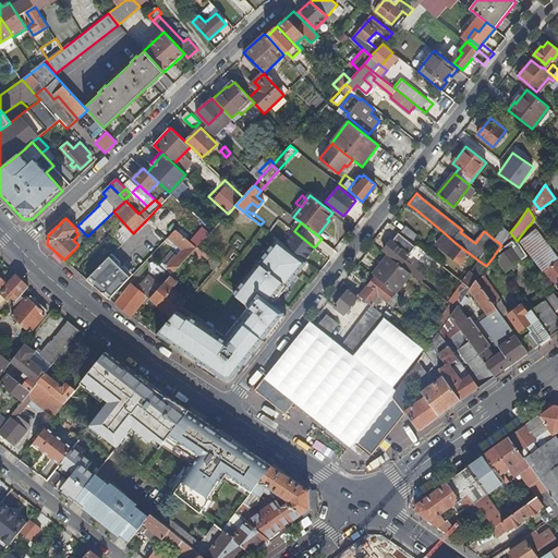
[(531,233),(520,241),(543,271),(545,269),(557,259),(531,223),(526,228),(531,233)]
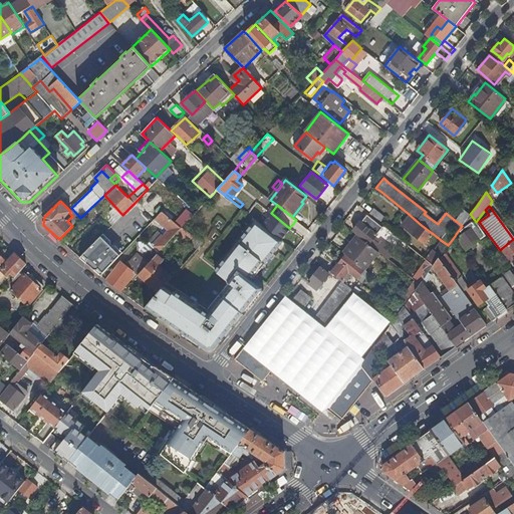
[(373,208),(368,213),(379,222),(384,217),(373,208)]
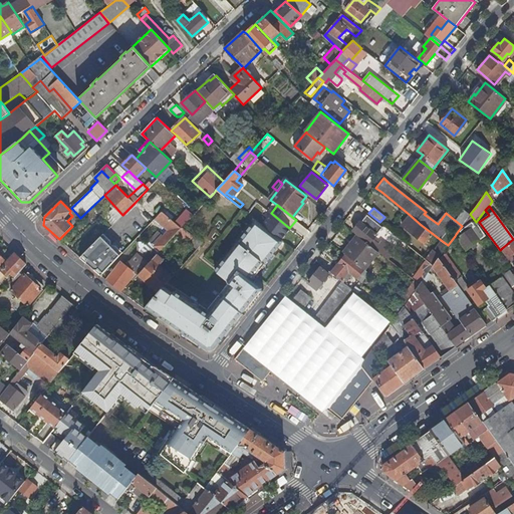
[(72,209),(70,211),(69,213),(72,216),(67,221),(72,226),(76,222),(80,218),(72,209)]
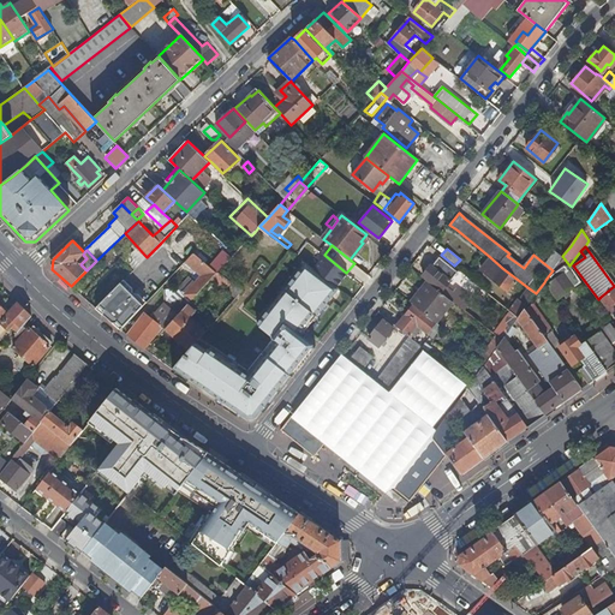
[(580,251),(569,266),(571,268),(573,266),(585,257),(580,251)]
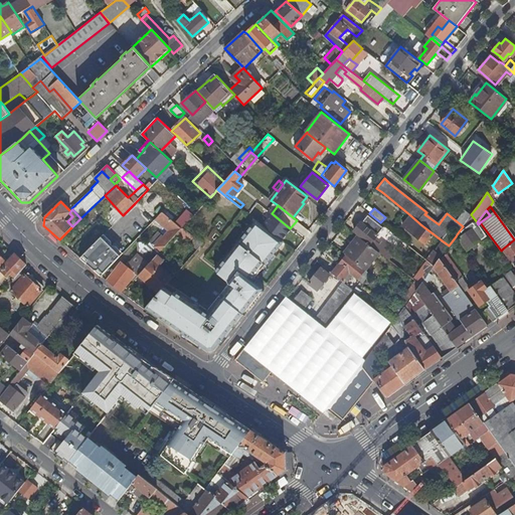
[(182,228),(166,214),(162,211),(156,217),(155,218),(168,230),(163,235),(154,245),(160,251),(168,243),(177,233),(182,228)]
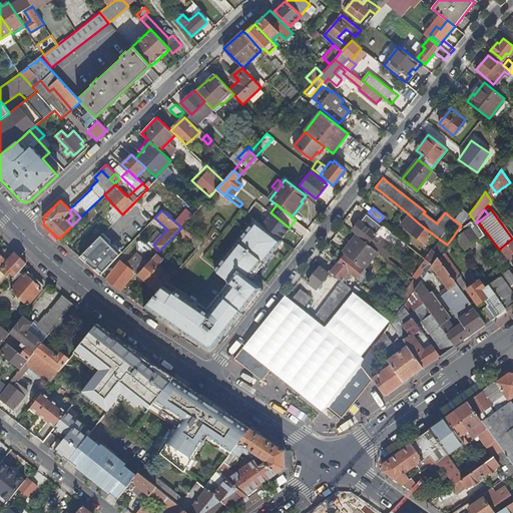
[(366,214),(362,219),(360,221),(359,220),(353,229),(369,242),(382,226),(366,214)]
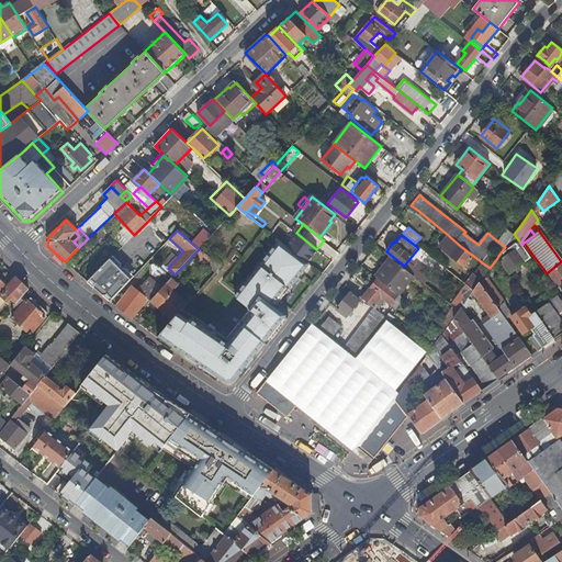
[(459,246),(459,245),(448,235),(439,247),(463,266),(471,256),(459,246)]
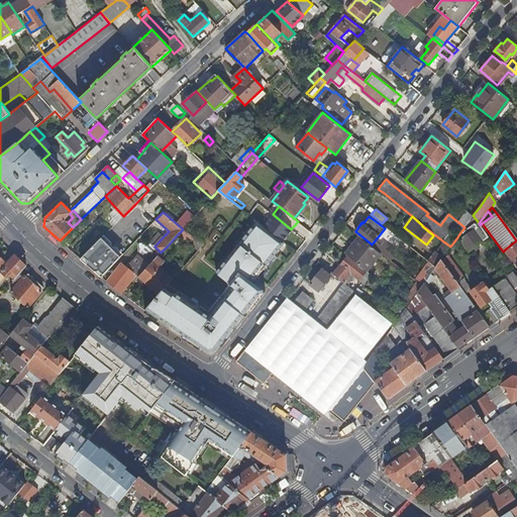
[(255,222),(216,272),(232,285),(210,313),(168,285),(160,294),(144,310),(184,337),(207,353),(209,354),(216,353),(217,351),(234,329),(262,296),(265,292),(249,280),(252,276),(255,278),(256,278),(257,279),(260,277),(257,276),(283,244),(285,246),(287,243),(285,242),(285,241),(263,225),(260,222),(253,218),(252,220),(255,222)]
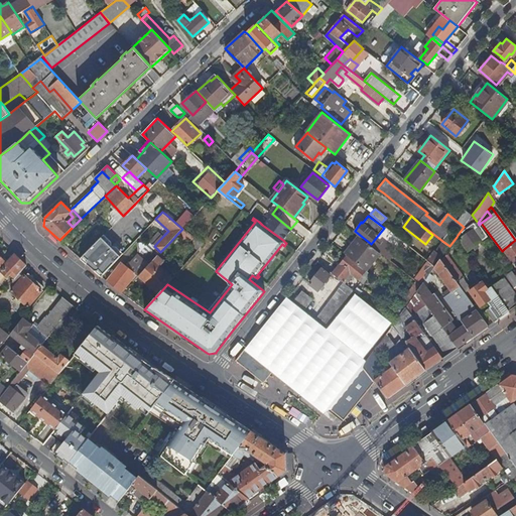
[(468,250),(488,237),(479,225),(478,223),(475,225),(477,227),(461,238),(458,235),(457,237),(459,240),(460,239),(468,250)]
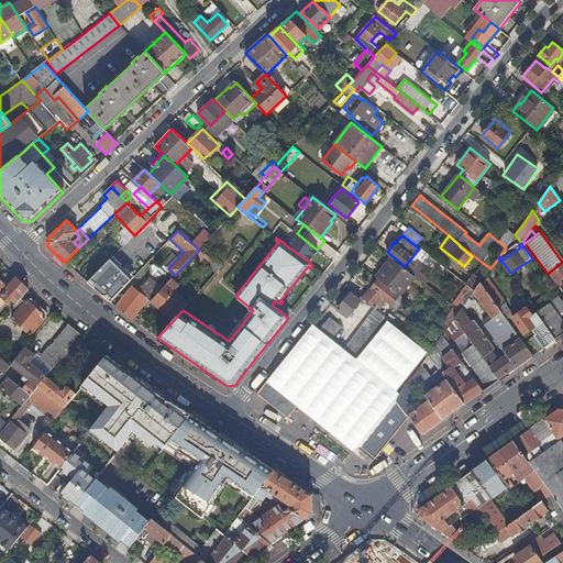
[(194,255),(216,272),(222,265),(217,262),(199,250),(194,255)]
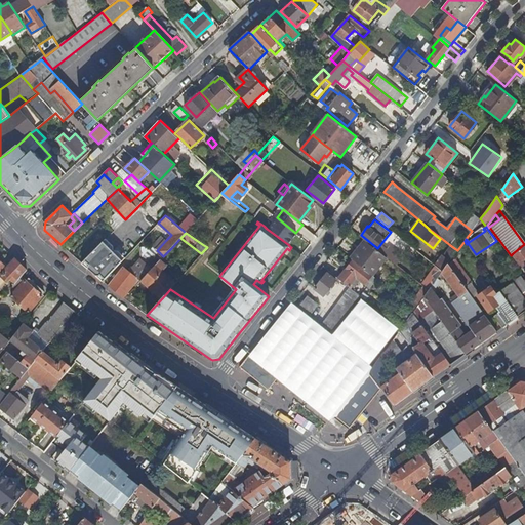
[(166,240),(162,237),(153,246),(157,250),(166,240)]
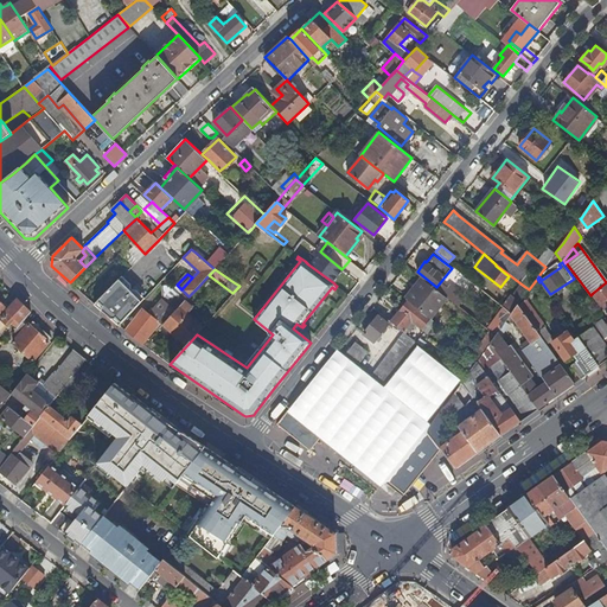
[(406,299),(423,278),(421,276),(403,296),(406,299)]
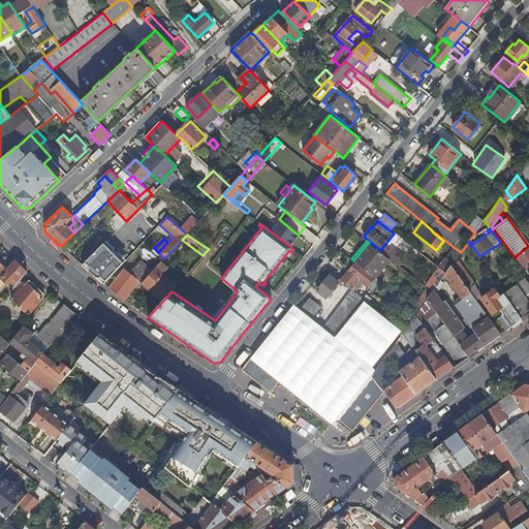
[(369,242),(353,260),(355,262),(374,277),(375,278),(391,259),(369,242)]
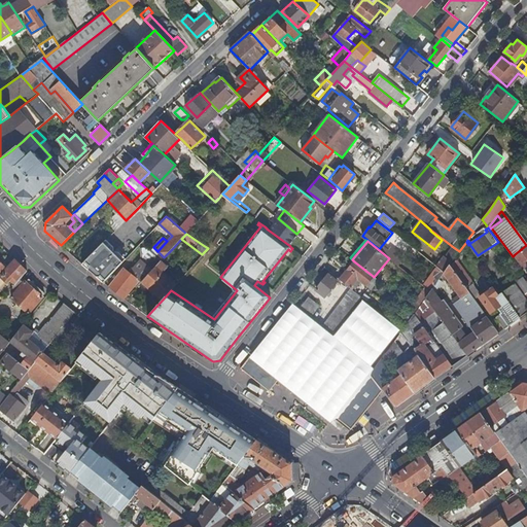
[(386,242),(379,250),(397,266),(405,256),(386,242)]
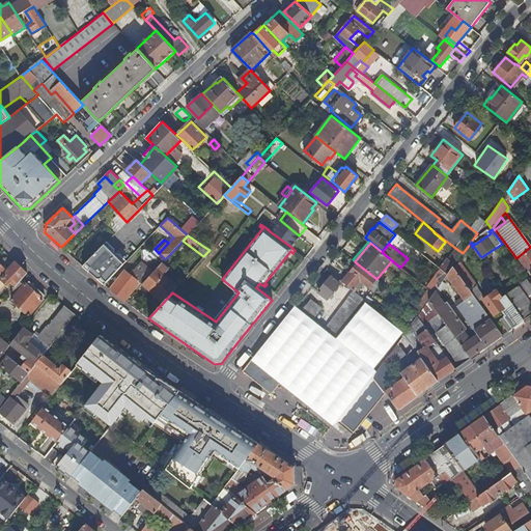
[(88,271),(104,284),(123,263),(109,250),(103,246),(83,266),(88,271)]
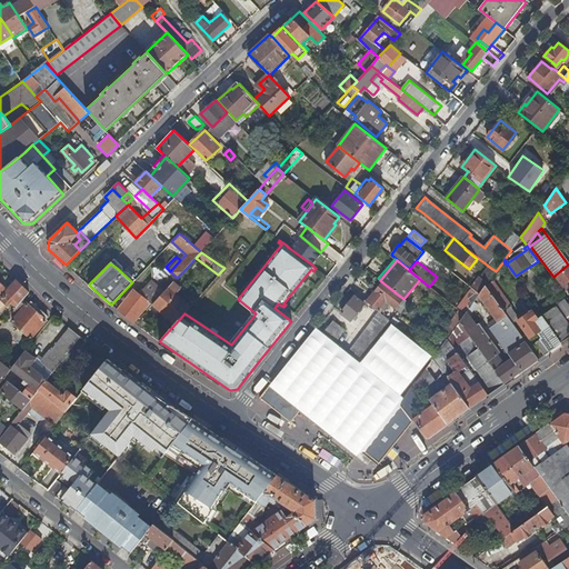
[(568,265),(556,275),(566,289),(568,286),(568,265)]
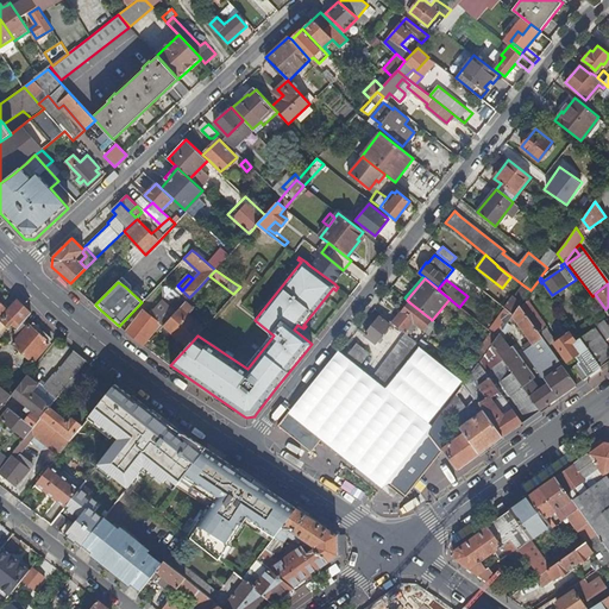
[(522,284),(513,296),(522,303),(531,290),(522,284)]
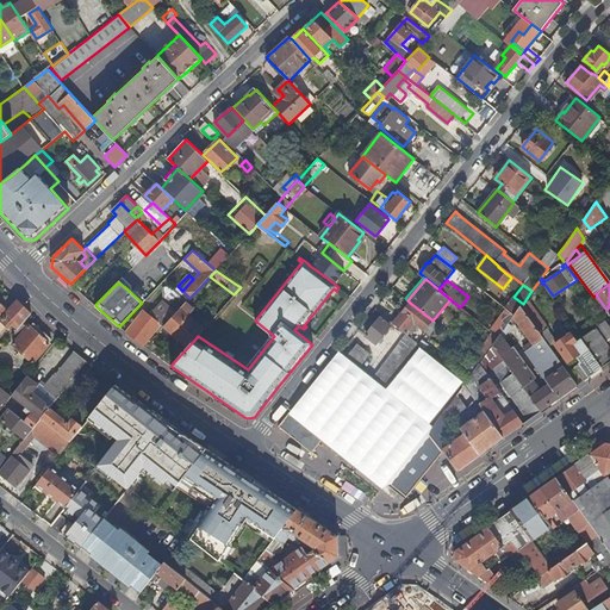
[(163,302),(175,312),(180,307),(190,298),(182,291),(178,286),(163,287),(163,302)]
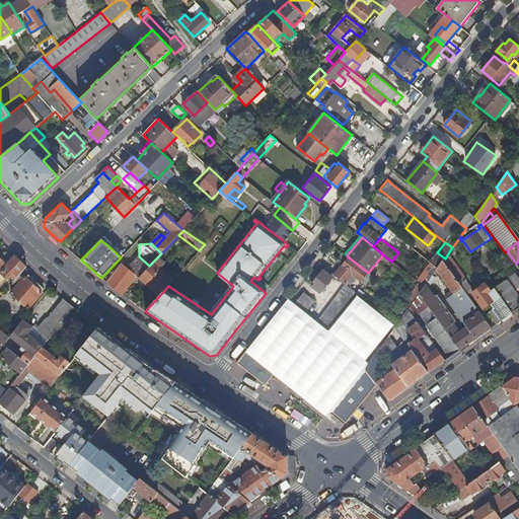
[(431,261),(438,267),(443,261),(445,258),(437,252),(431,261)]
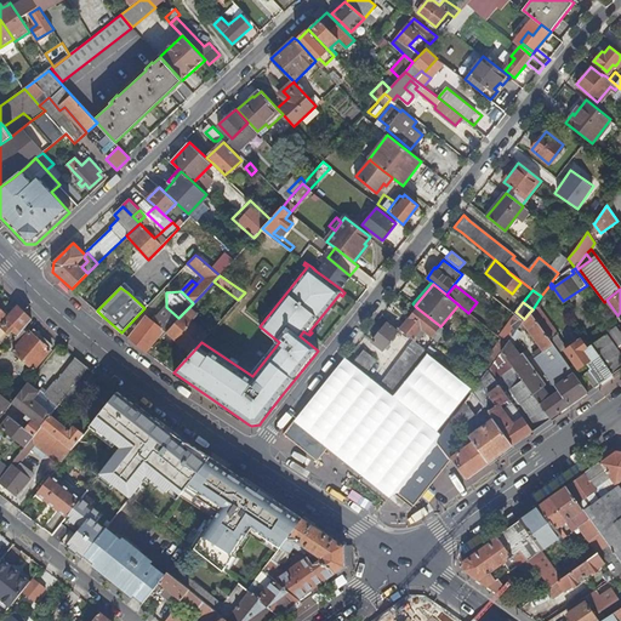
[(16,325),(22,331),(23,330),(32,319),(17,306),(7,317),(3,323),(10,330),(16,325)]
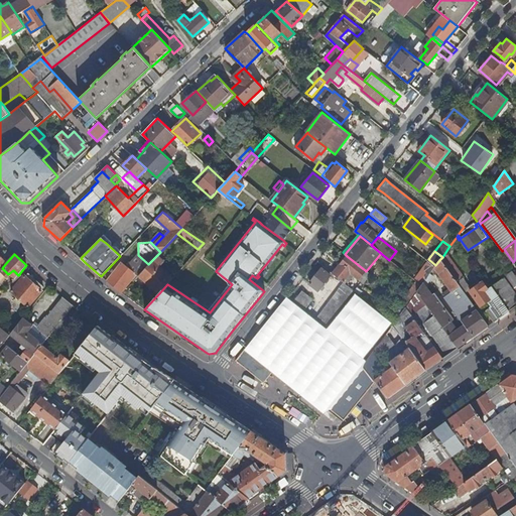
[(447,254),(440,259),(457,282),(464,277),(447,254)]
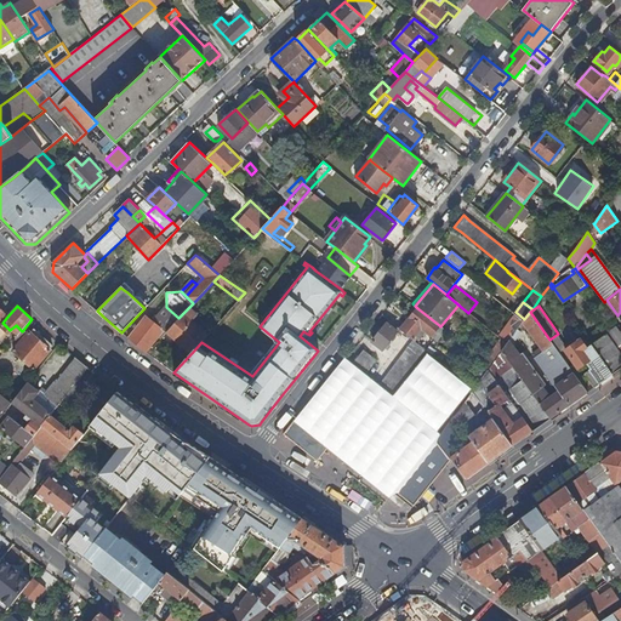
[(178,318),(166,307),(153,322),(146,317),(127,337),(146,353),(157,340),(159,337),(160,339),(165,332),(166,331),(178,318)]
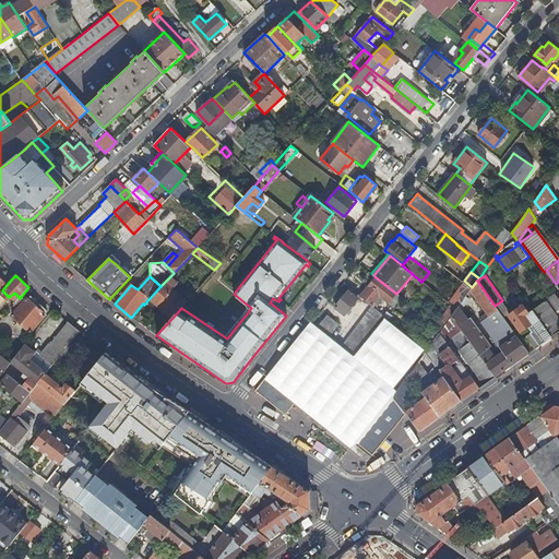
[(388,301),(395,293),(376,277),(360,296),(371,305),(380,295),(382,297),(388,301)]
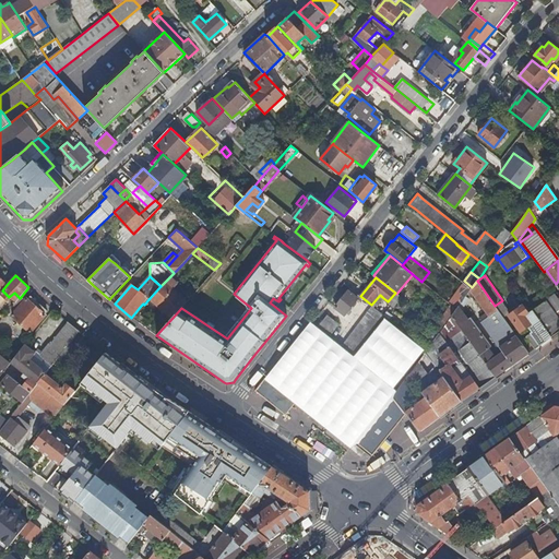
[(456,323),(465,335),(470,342),(460,348),(485,384),(528,353),(502,317),(495,306),(477,281),(472,287),(472,288),(471,289),(488,314),(482,319),(484,322),(501,348),(499,349),(501,353),(495,357),(489,349),(491,348),(471,319),(467,320),(461,310),(458,307),(456,309),(441,330),(439,333),(444,339),(456,323)]
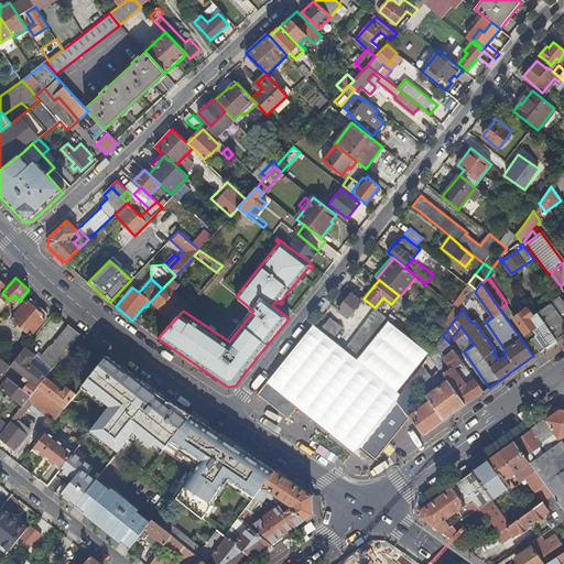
[(151,301),(174,321),(183,311),(185,307),(188,304),(166,284),(162,289),(151,301)]
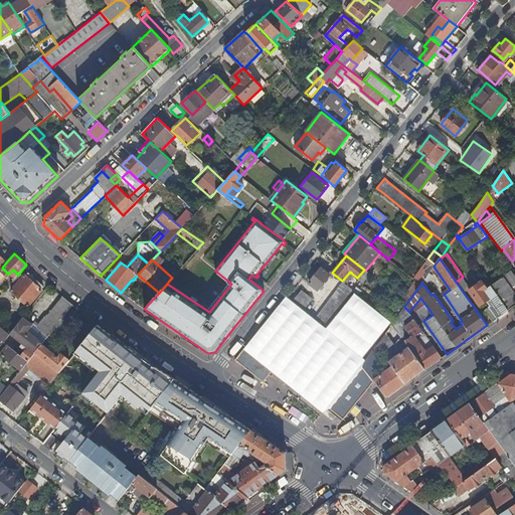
[(332,277),(321,268),(309,283),(318,290),(328,277),(331,279),(332,277)]
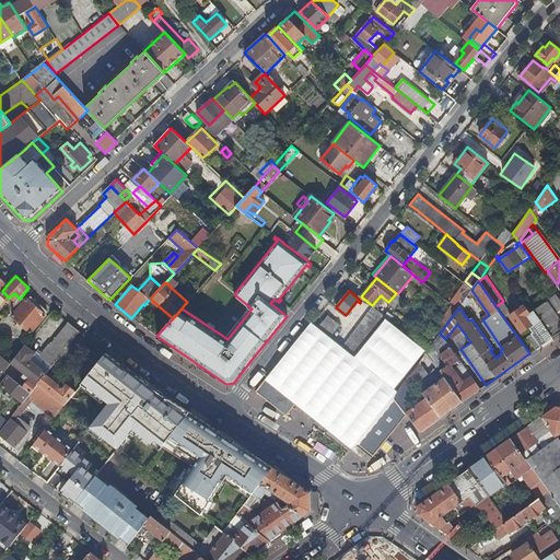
[(549,299),(559,314),(559,298),(557,293),(549,299)]
